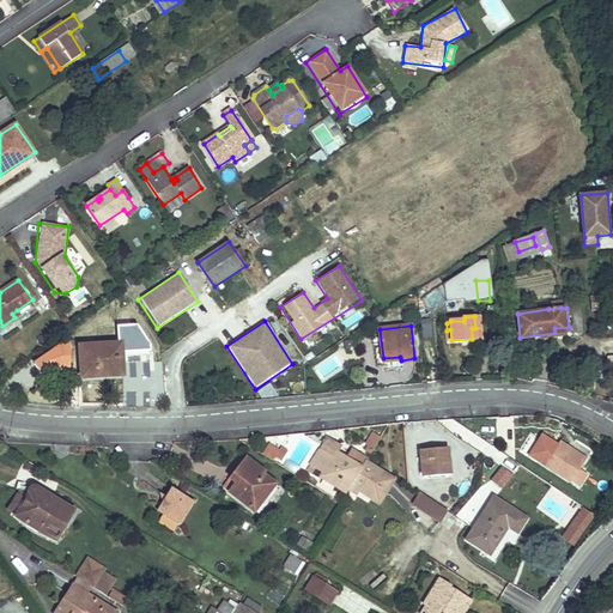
[(121,344),(80,346),(80,360),(84,359),(85,377),(123,375),(121,344)]
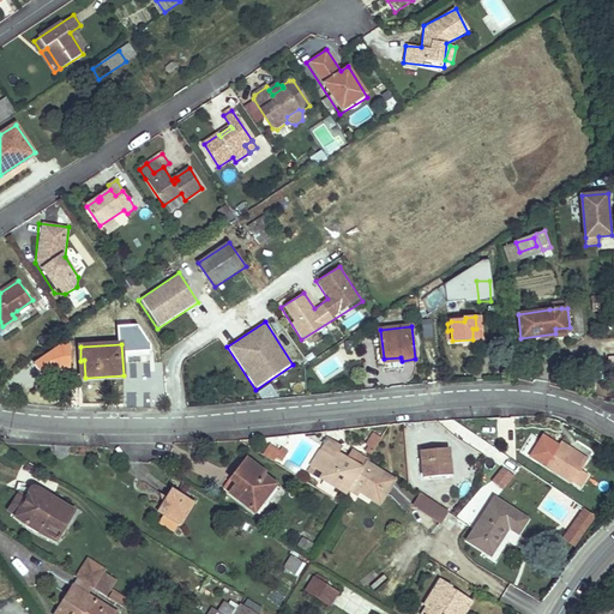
[(260,399),(275,396),(272,385),(258,389),(260,399)]
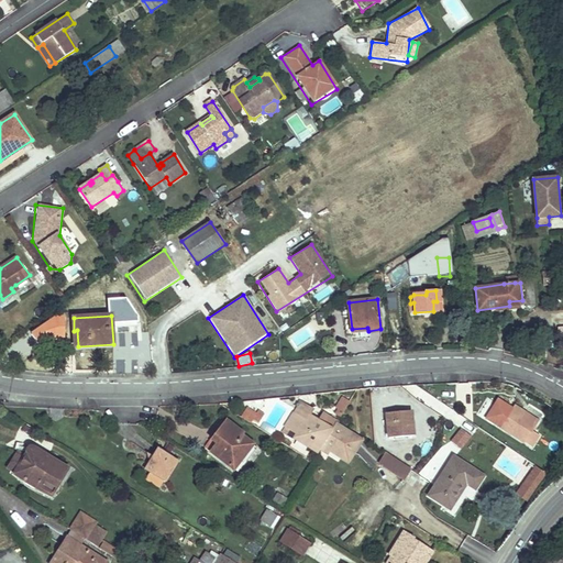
[(533,431),(539,422),(489,393),(476,416),(532,450),(541,435),(533,431)]
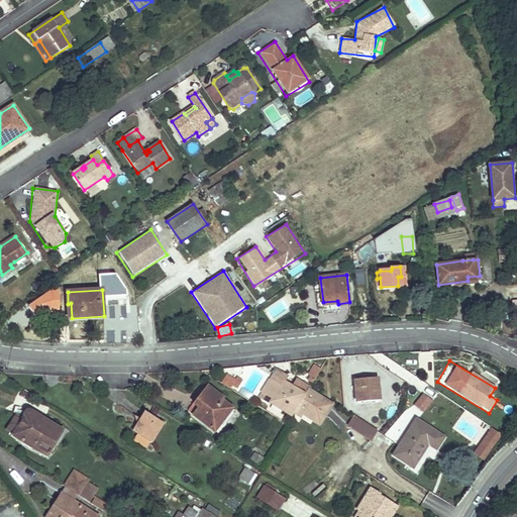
[(318,368),(312,377),(316,379),(322,371),(318,368)]
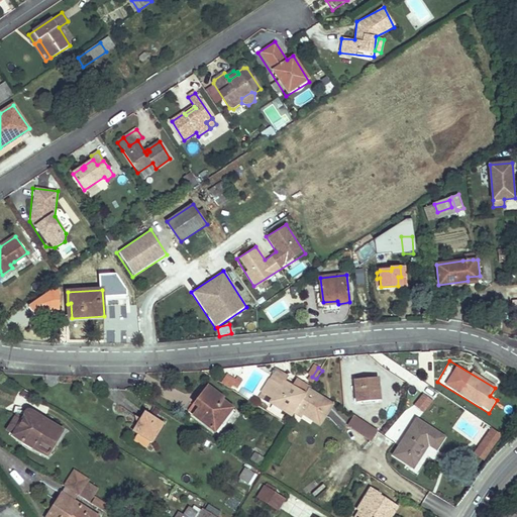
[(277,370),(271,380),(281,386),(285,381),(287,377),(277,370)]
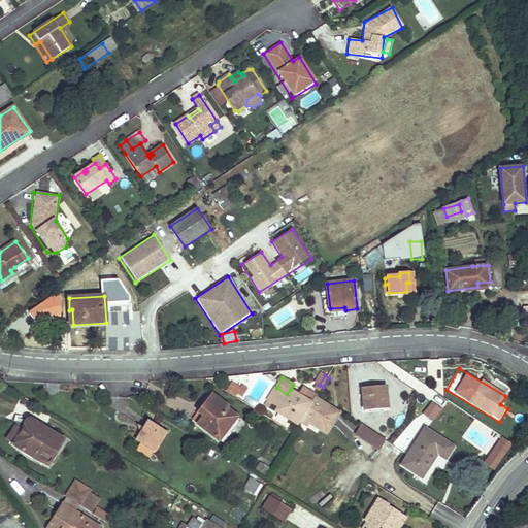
[(242,386),(237,393),(242,397),(248,389),(242,386)]
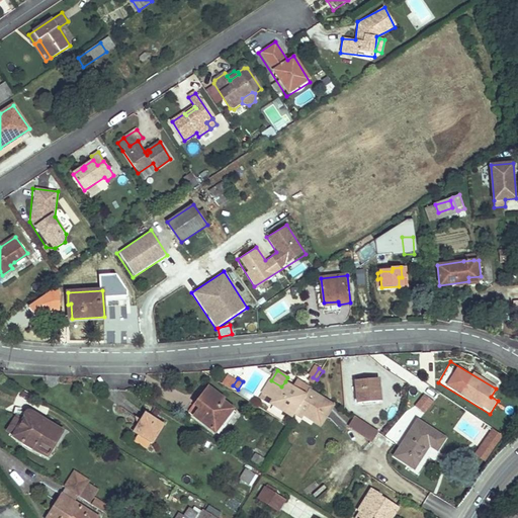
[(378,378),(356,380),(357,392),(355,392),(356,402),(358,402),(358,403),(380,402),(378,378)]
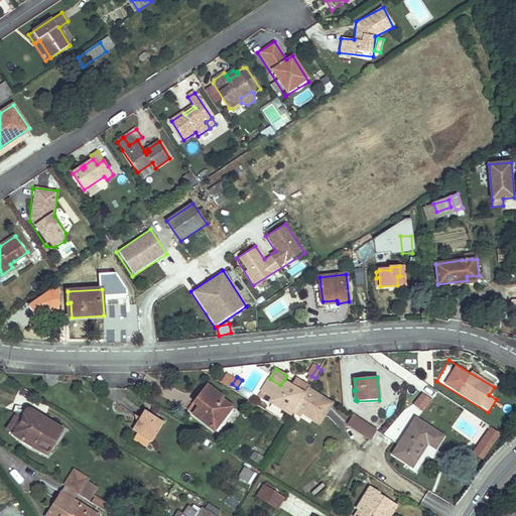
[(270,379),(262,391),(272,398),(271,401),(284,410),(286,407),(294,412),(295,409),(305,393),(292,385),(284,380),(280,385),(270,379)]
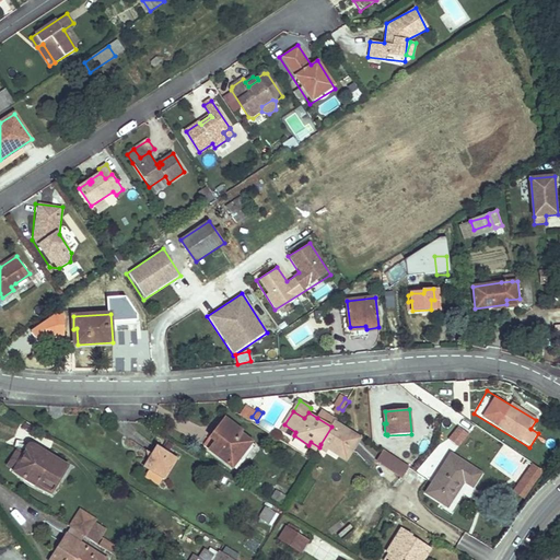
[(322,411),(317,418),(331,427),(335,423),(336,421),(322,411)]
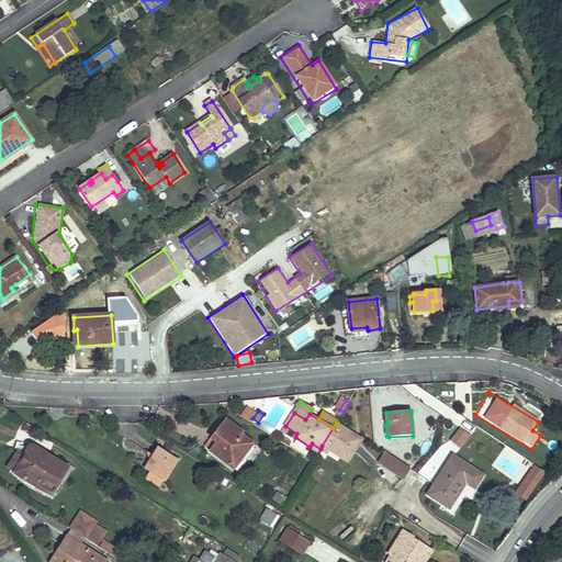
[(226,423),(218,433),(222,435),(216,442),(211,439),(205,447),(234,470),(254,444),(226,423)]
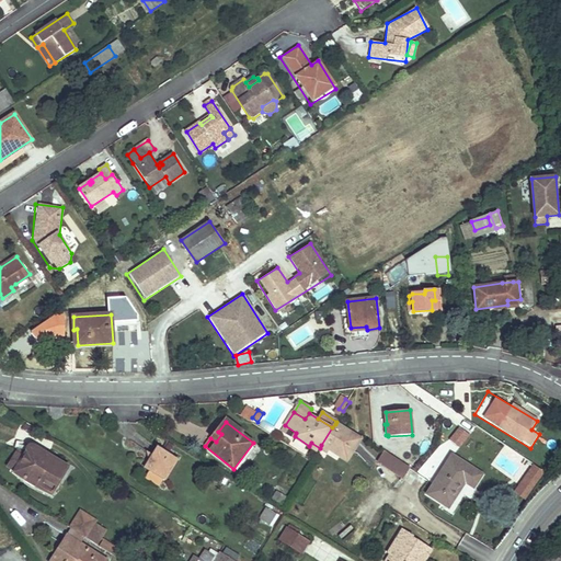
[(332,427),(321,445),(329,450),(346,461),(361,441),(335,424),(332,427)]
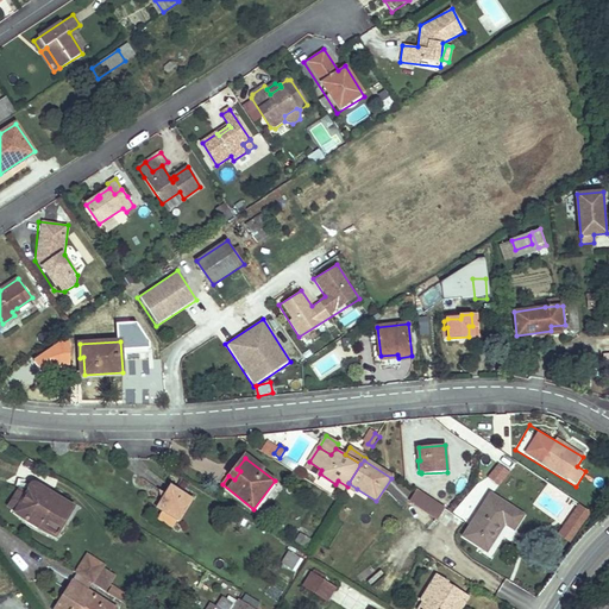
[(498,464),(488,477),(498,487),(510,472),(498,464)]
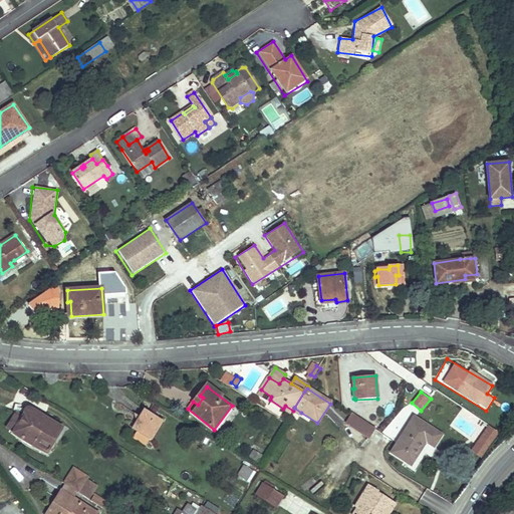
[(199,395),(193,402),(198,405),(203,398),(200,396),(199,395)]
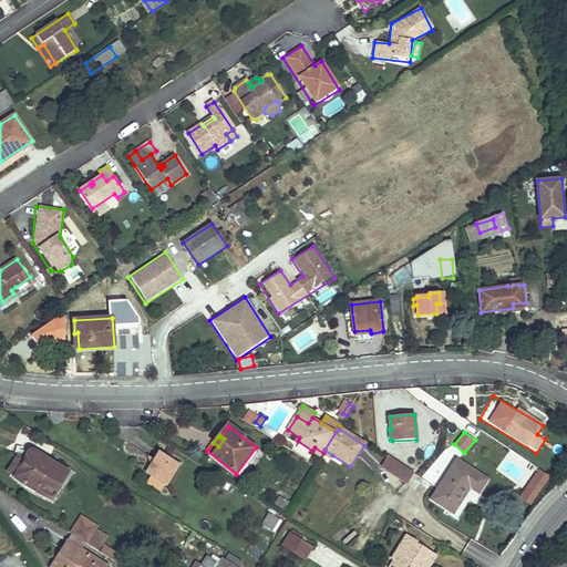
[(256,447),(236,474),(239,476),(260,451),(256,447)]
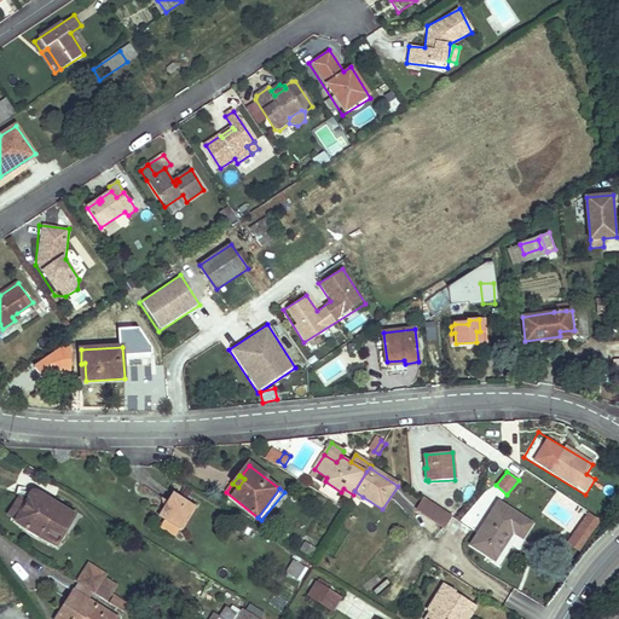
[(343,489),(341,492),(350,498),(352,495),(353,495),(343,489)]
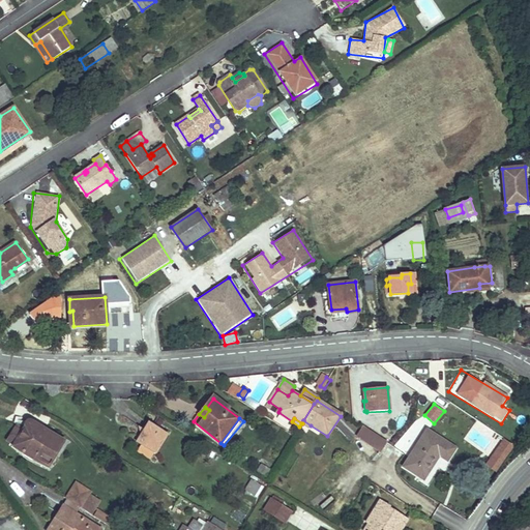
[(147,422),(136,441),(142,444),(154,452),(156,454),(169,435),(147,422)]
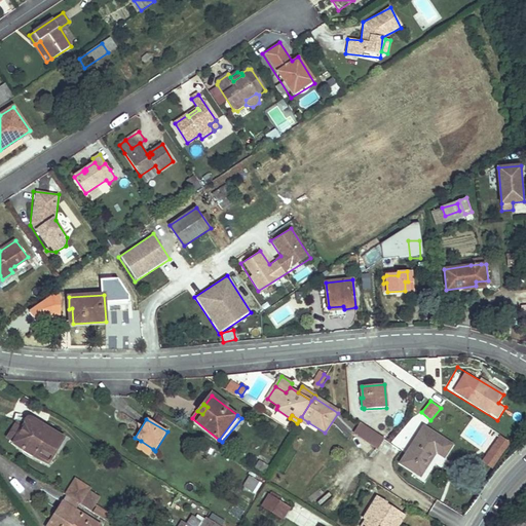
[(48,465),(66,439),(46,427),(43,433),(26,421),(23,426),(15,422),(5,437),(12,441),(11,444),(14,446),(15,445),(48,465)]
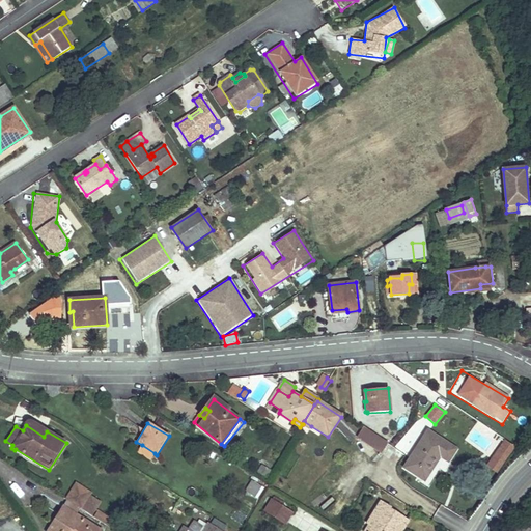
[(363,427),(358,436),(383,452),(389,444),(363,427)]
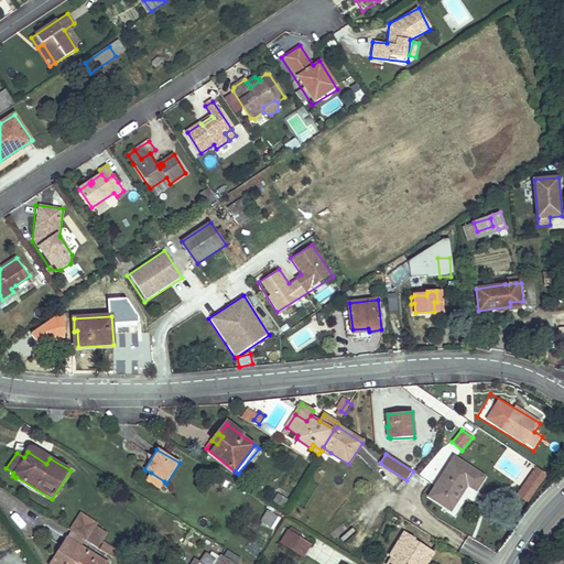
[(454,457),(436,486),(458,500),(464,494),(458,490),(464,481),(468,485),(477,489),(485,477),(454,457)]
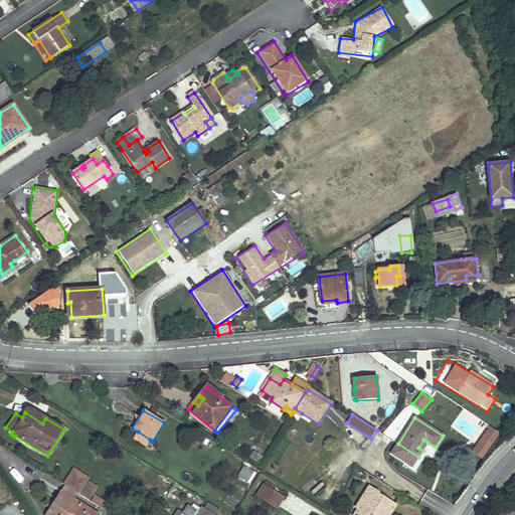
[(484,459),(500,433),(488,425),(472,452),(484,459)]
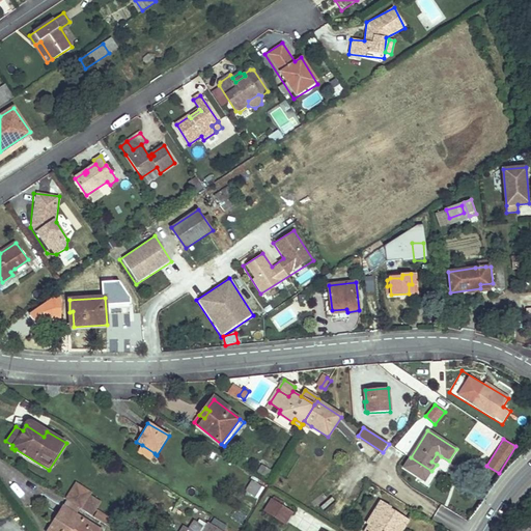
[(155,453),(142,445),(138,452),(150,459),(155,453)]
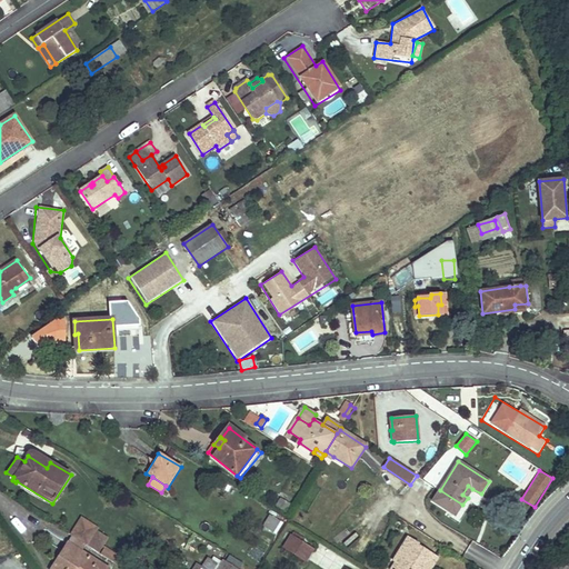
[(468,486),(462,495),(468,498),(472,489),(468,486)]
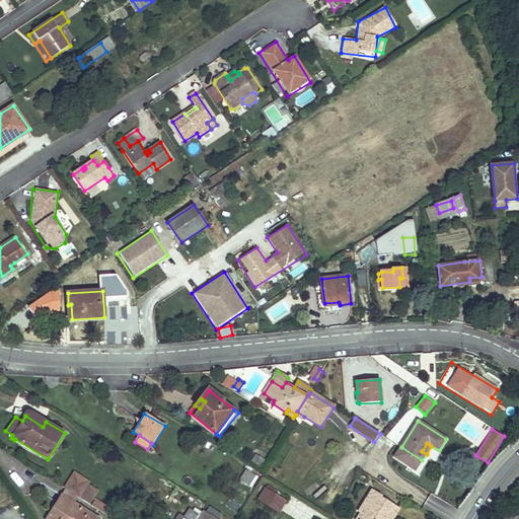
[(401,447),(395,457),(416,470),(422,460),(401,447)]
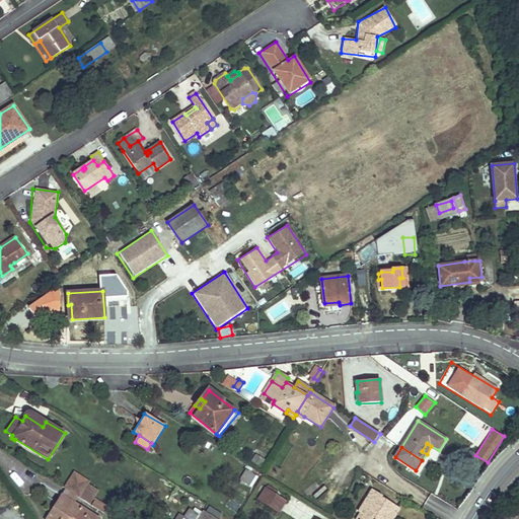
[(256,455),(252,461),(262,466),(265,460),(256,455)]
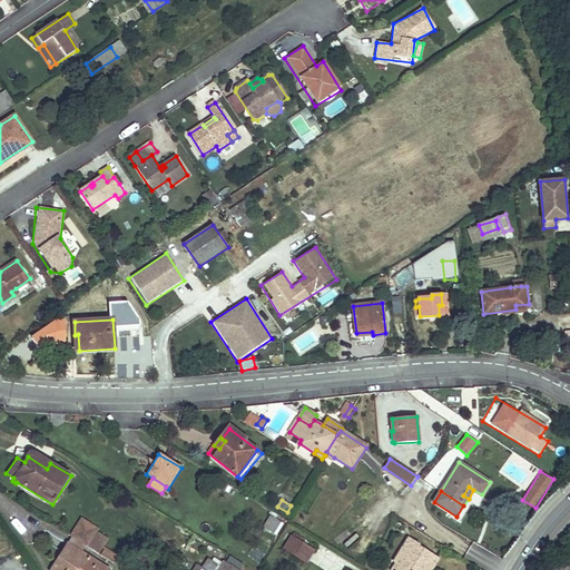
[(272,517),(265,527),(275,532),(281,523),(272,517)]
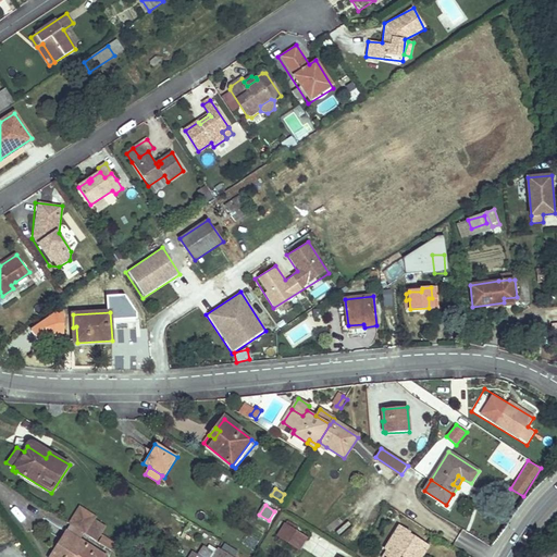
[(95,518),(81,508),(70,524),(71,524),(84,533),(85,533),(95,518)]
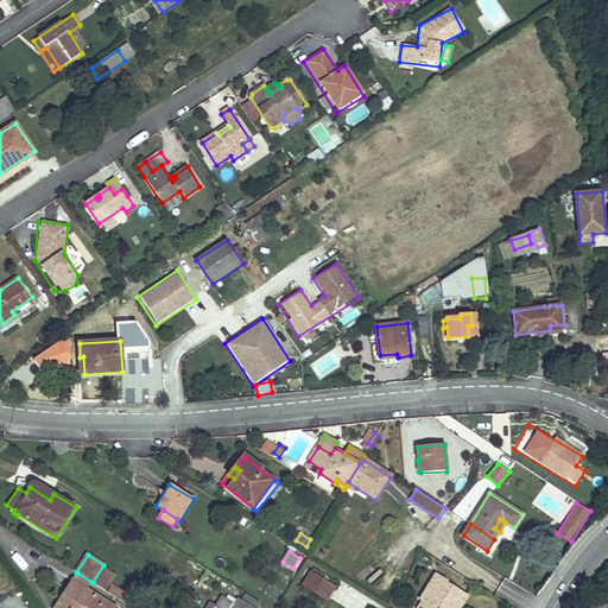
[(315,568),(304,586),(327,601),(335,588),(323,580),(325,575),(315,568)]
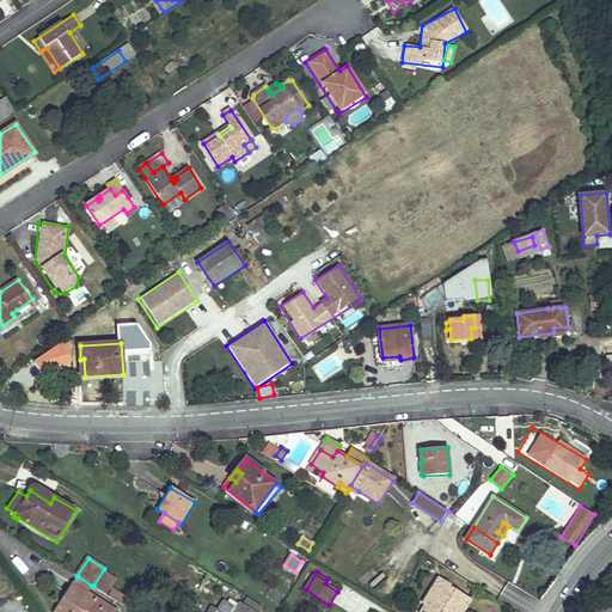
[(78,576),(73,583),(89,593),(92,586),(78,576)]
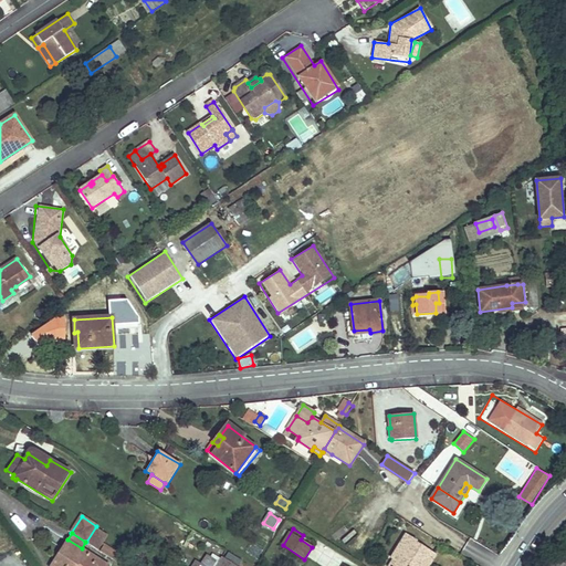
[(406,534),(391,558),(392,561),(399,564),(397,565),(422,565),(426,562),(430,564),(435,555),(416,543),(417,542),(406,534)]
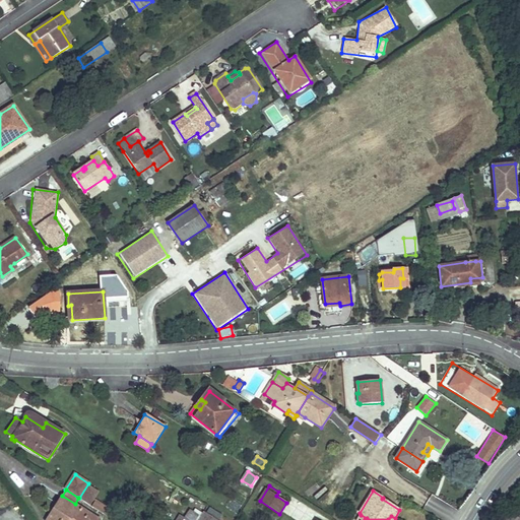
[(62,496),(47,519),(99,519),(100,519),(62,496)]
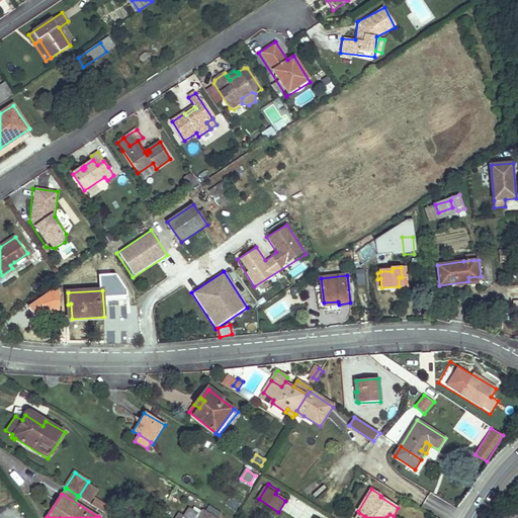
[(96,499),(92,505),(102,511),(106,506),(96,499)]
